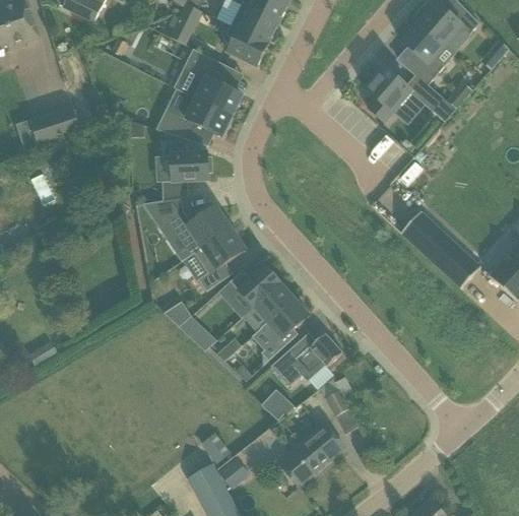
[(0,44),(5,42),(6,47),(37,37),(29,15),(23,0),(9,0),(3,2),(5,7),(0,8),(0,44)]
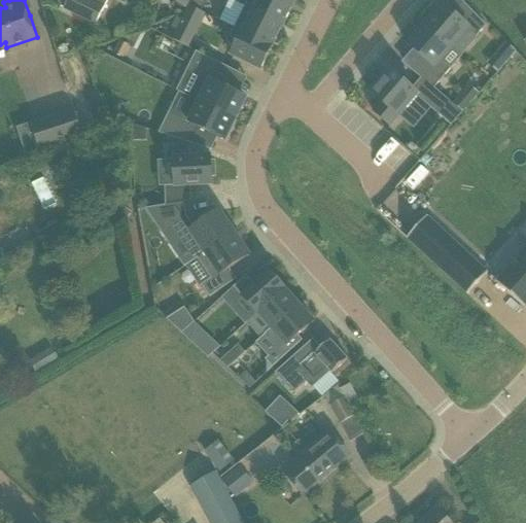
[(80,14),(95,22),(105,0),(65,0),(62,5),(80,14)]
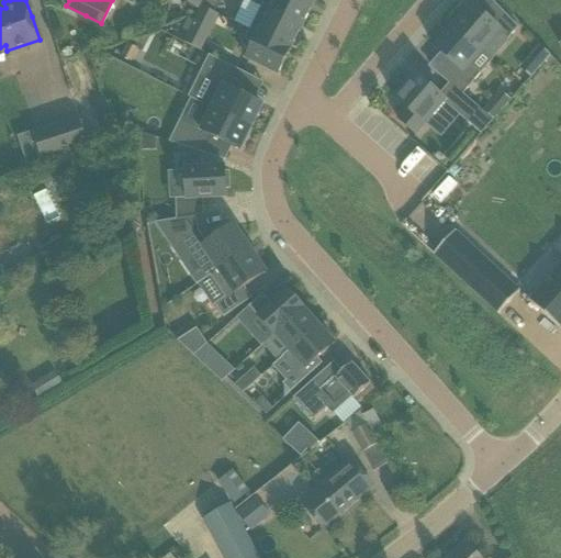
[(201,0),(200,2),(213,9),(217,0),(201,0)]
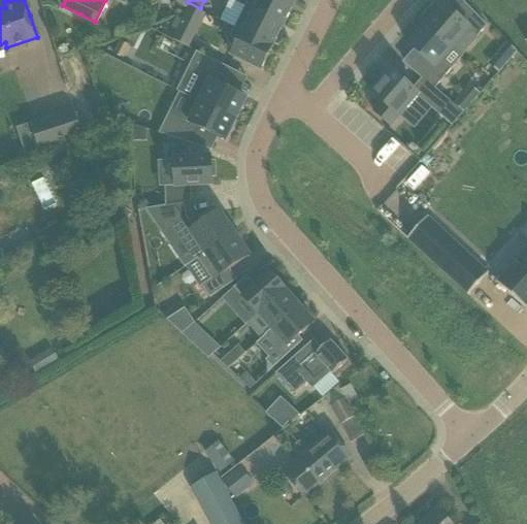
[(244,0),(243,3),(282,22),(293,0),(244,0)]
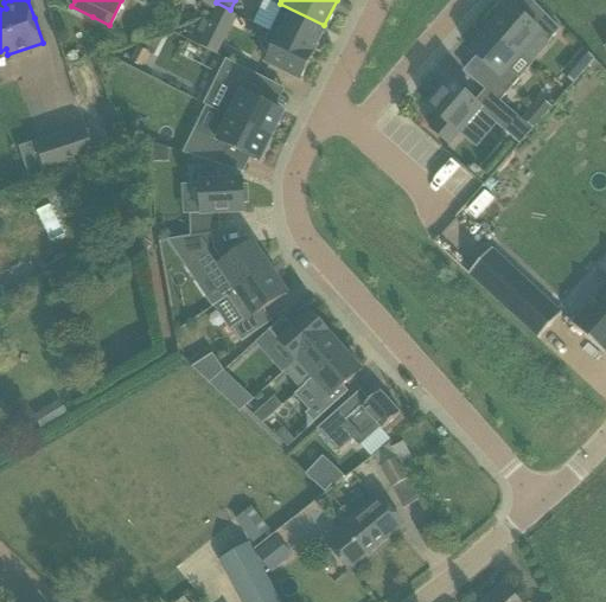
[(488,24),(520,52),(531,38),(533,38),(538,31),(547,39),(559,26),(534,0),(531,0),(521,12),(508,1),(506,1),(488,24)]
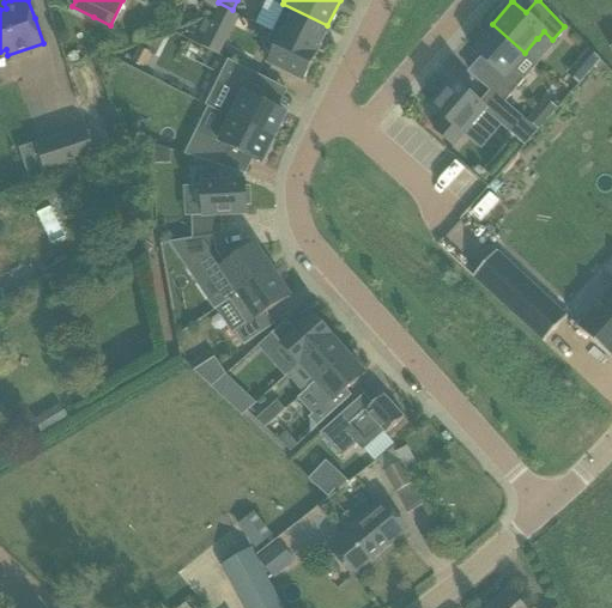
[(218,4),(199,43),(213,50),(234,11),(218,4)]
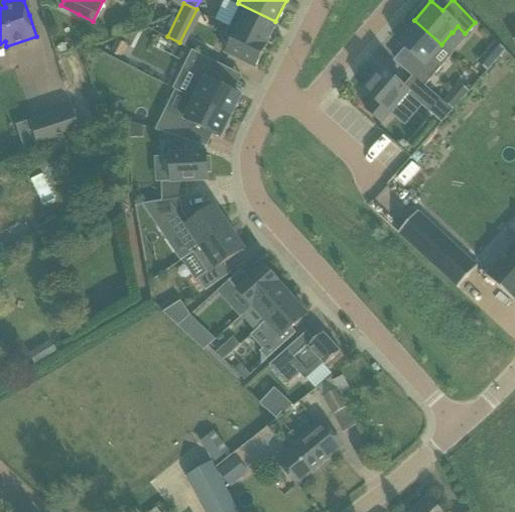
[(238,3),(228,25),(265,43),(275,21),(238,3)]
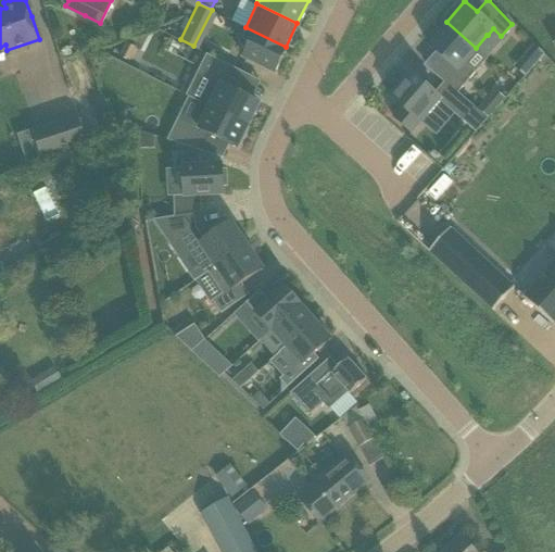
[(464,61),(469,55),(476,48),(446,22),(428,42),(428,44),(439,53),(428,67),(442,79),(443,79),(456,90),(459,87),(463,84),(468,76),(475,70),(467,63),(464,61)]
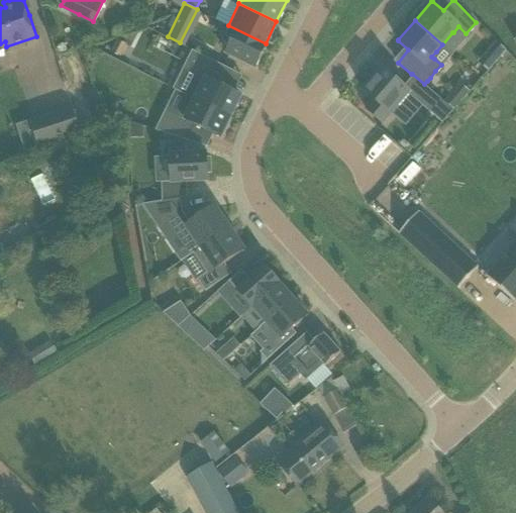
[(228,25),(224,33),(231,37),(225,52),(254,66),(266,43),(228,25)]
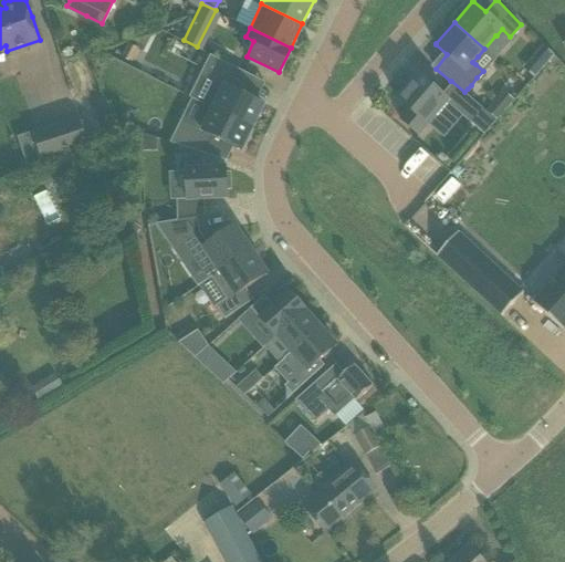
[(127,40),(121,54),(131,60),(138,45),(127,40)]
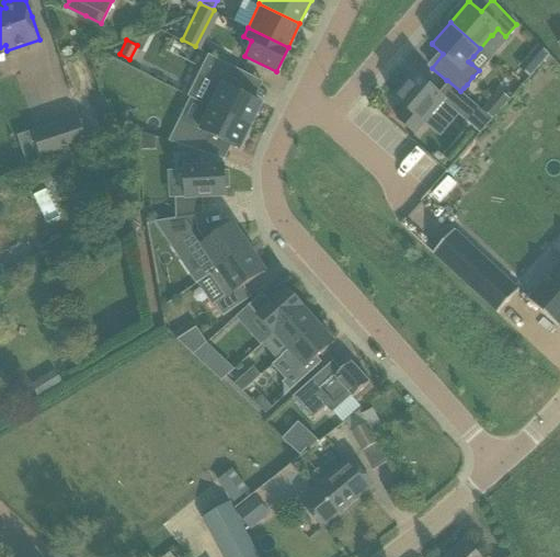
[(67,44),(57,47),(59,55),(70,52),(67,44)]
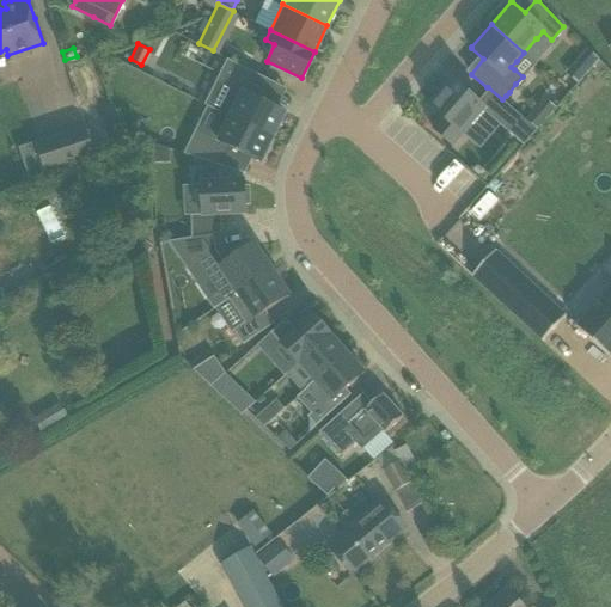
[(230,115),(272,135),(285,111),(252,94),(262,74),(226,56),(215,77),(232,84),(219,109),(230,115)]
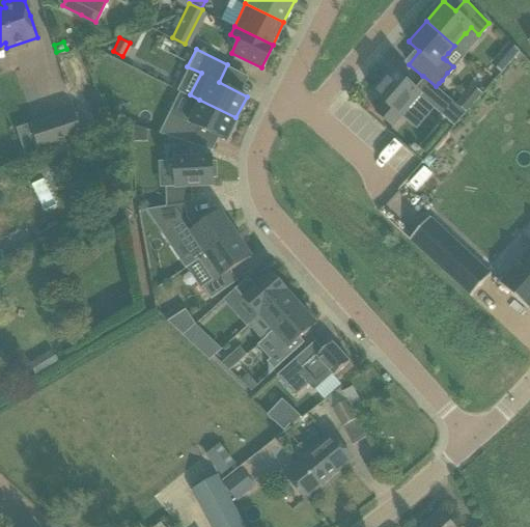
[(391,67),(371,90),(383,101),(374,110),(391,125),(394,121),(396,118),(402,111),(409,105),(414,99),(416,95),(418,93),(433,106),(440,113),(452,100),(444,92),(436,86),(423,76),(422,76),(414,86),(406,79),(405,79),(391,67)]
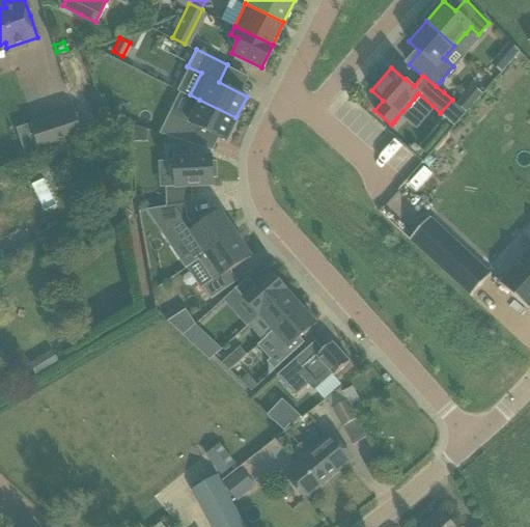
[(235,117),(199,100),(190,94),(179,115),(169,109),(158,131),(189,141),(197,125),(225,139),(235,117)]
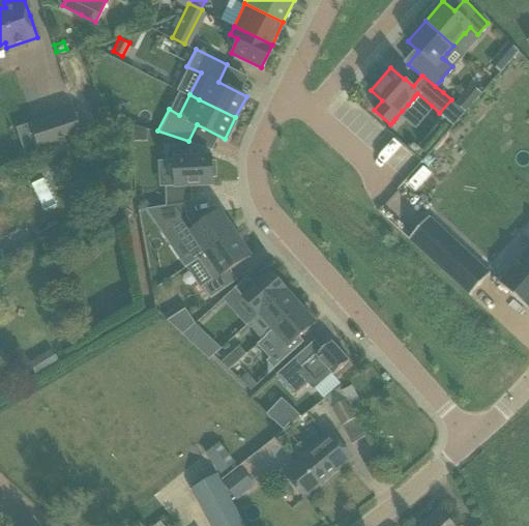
[(74,107),(30,120),(31,122),(39,148),(82,135),(74,109),(74,107)]
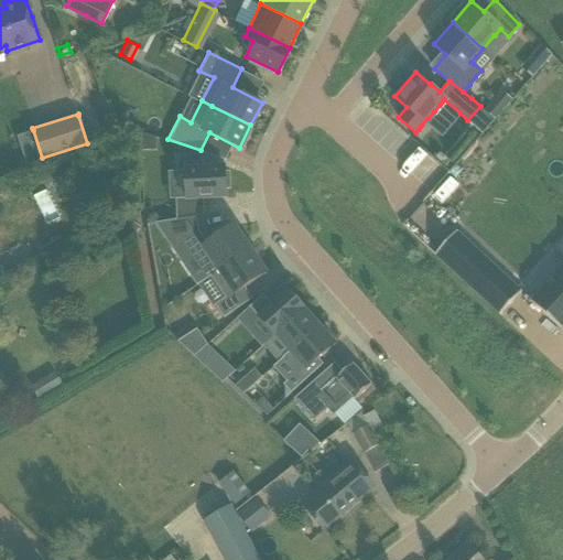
[(186,195),(174,196),(175,217),(195,214),(204,212),(203,196),(226,195),(226,186),(230,185),(229,169),(225,169),(225,164),(202,165),(202,160),(185,161),(185,167),(186,195)]
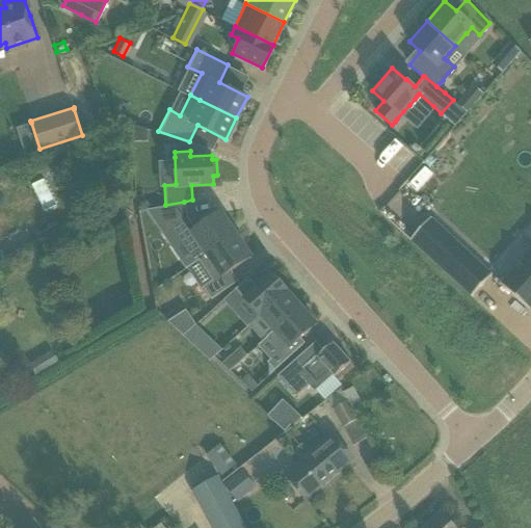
[(236,232),(220,210),(194,228),(186,214),(186,212),(184,204),(184,202),(151,207),(165,229),(166,228),(174,222),(197,258),(236,232)]
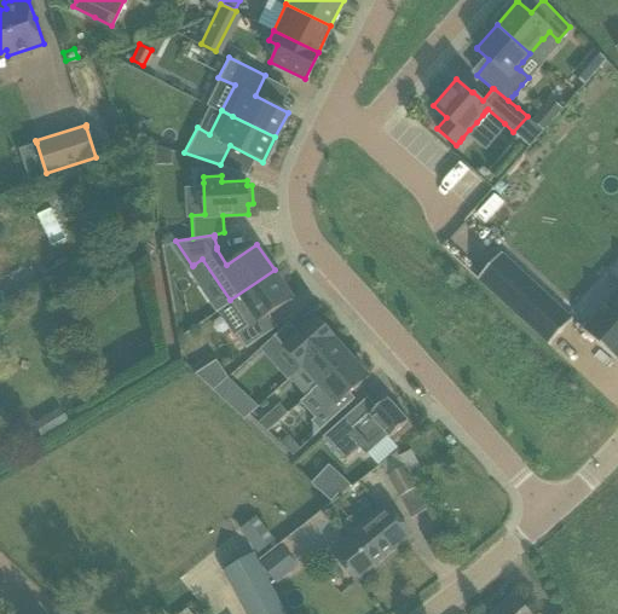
[(139,236),(131,248),(144,258),(152,245),(139,236)]
